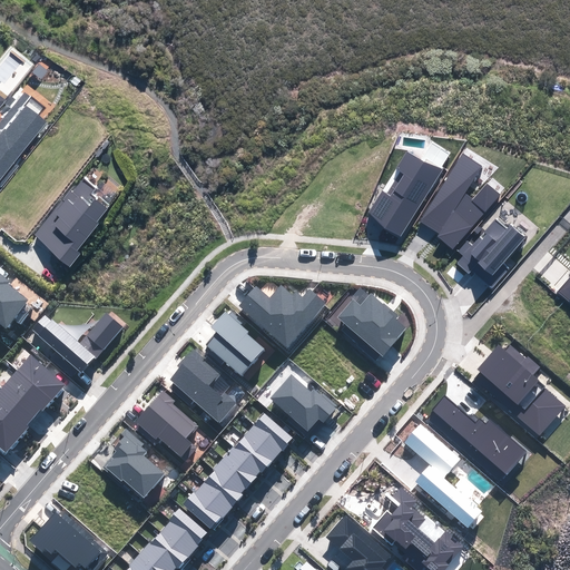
[(0,187),(1,188),(19,166),(15,163),(46,123),(38,116),(43,108),(23,92),(0,121),(0,187)]
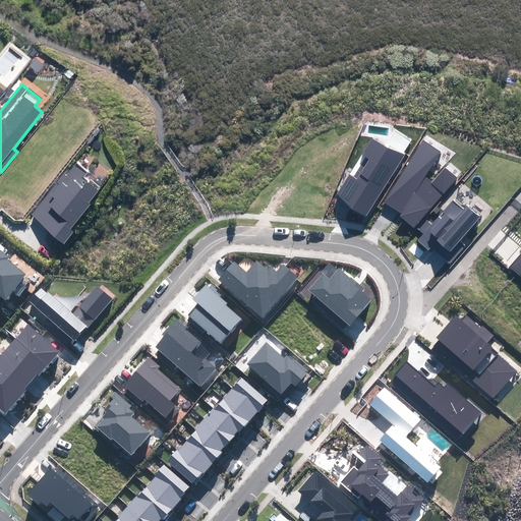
[(443,148),(423,136),(386,199),(401,208),(402,212),(416,224),(459,174),(446,165),(435,177),(426,173),(443,148)]
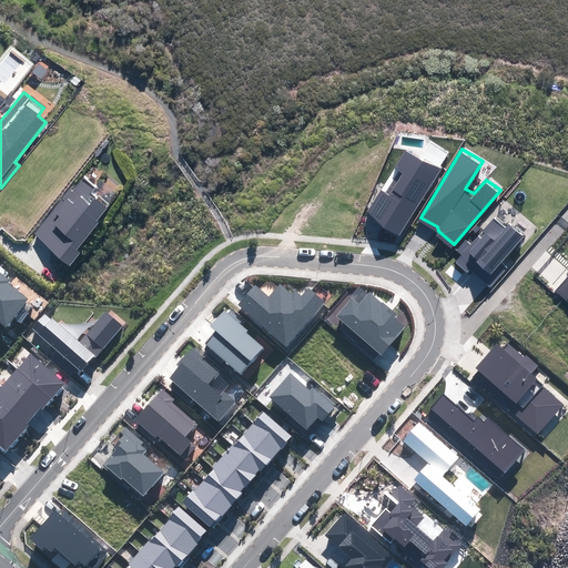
[(439,168),(411,150),(399,166),(407,171),(393,192),(385,188),(371,209),(401,229),(439,168)]
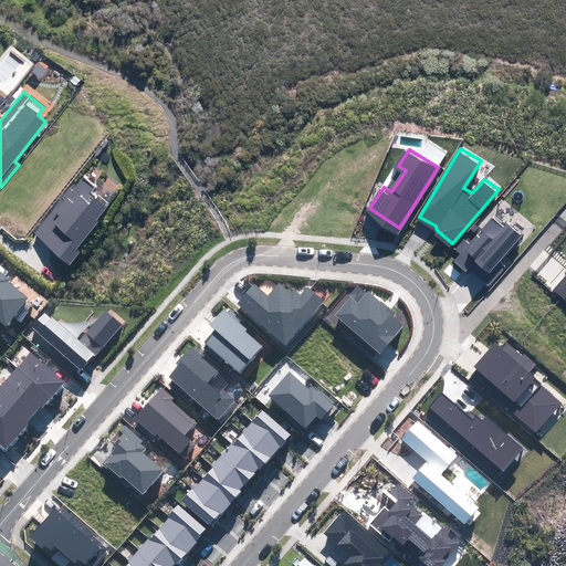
[(80,177),(37,232),(70,262),(80,251),(76,249),(97,222),(95,220),(105,207),(88,195),(94,188),(80,177)]
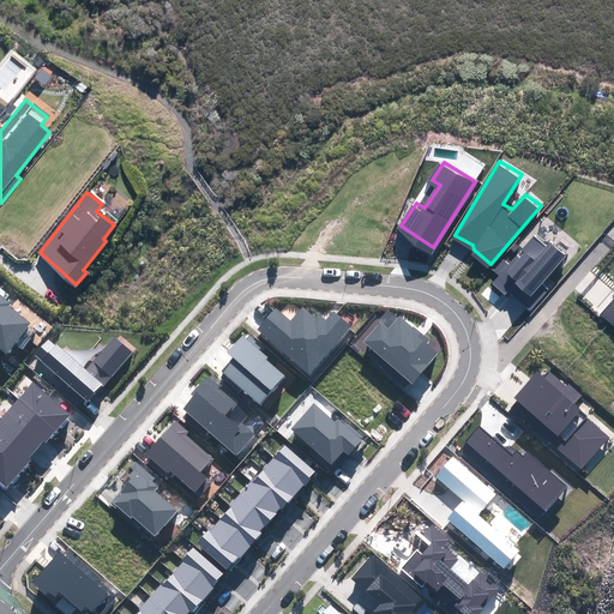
[(548,242),(536,233),(513,259),(505,252),(492,268),(497,272),(492,277),(507,290),(510,287),(530,305),(546,286),(539,280),(565,251),(551,239),(548,242)]
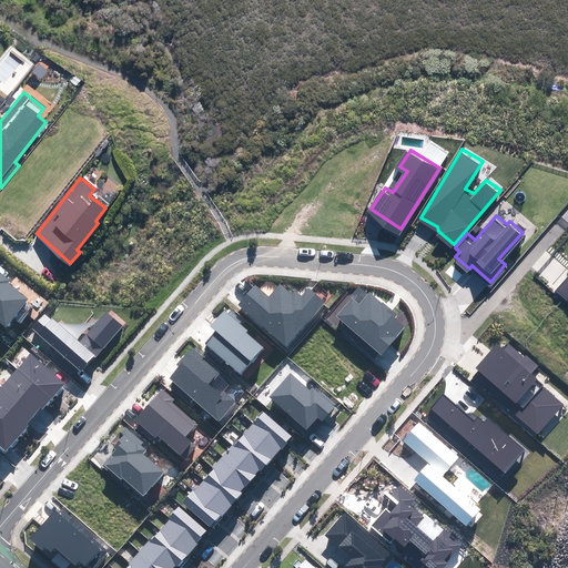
[(9,280),(0,273),(0,321),(6,326),(28,300),(7,283),(9,280)]
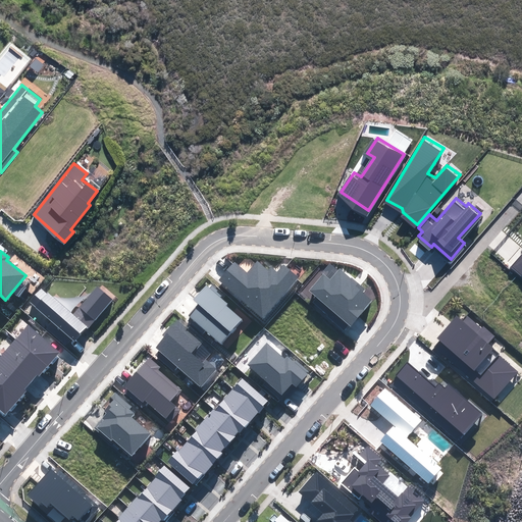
[(521,257),(511,270),(521,279),(521,257)]
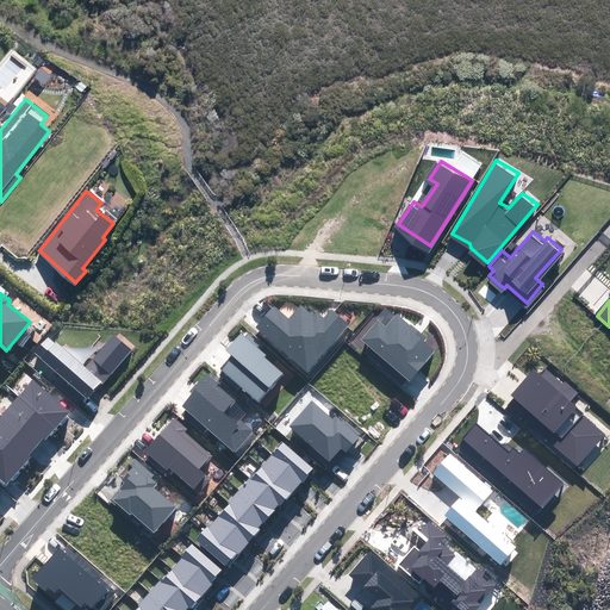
[(274,306),(256,328),(307,372),(348,324),(331,310),(324,319),(316,312),(313,316),(300,305),(290,319),(274,306)]
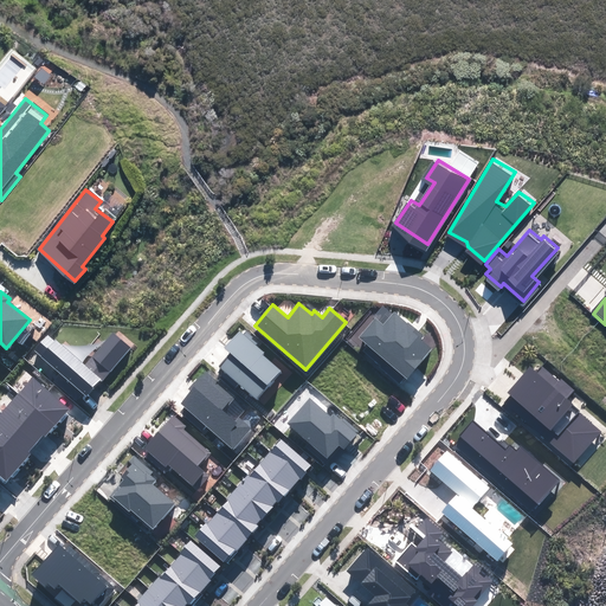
[(375,318),(360,336),(408,378),(432,350),(420,341),(424,336),(408,323),(407,324),(394,313),(384,326),(375,318)]
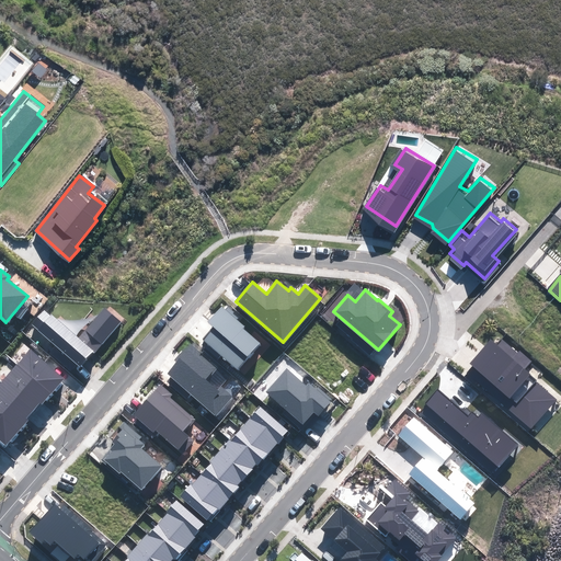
[(244,325),(221,307),(208,322),(214,327),(203,340),(237,368),(259,343),(242,329),(244,325)]
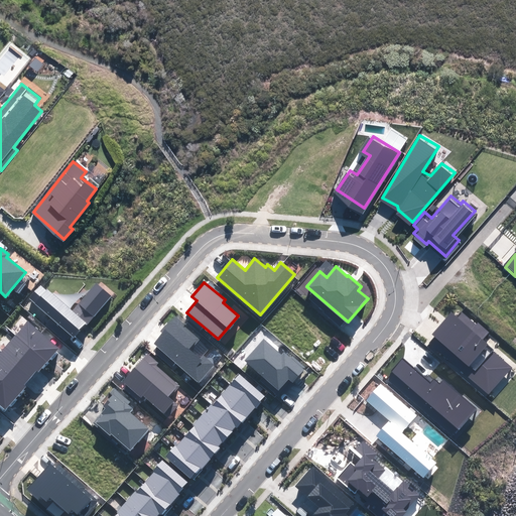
[(96,283),(72,311),(86,323),(87,325),(111,296),(96,283)]
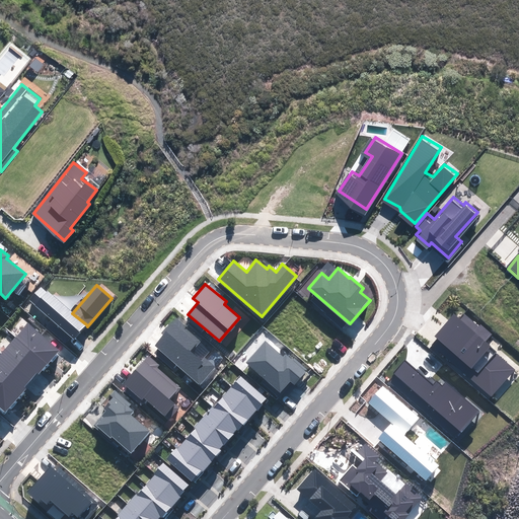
[(72,313),(42,287),(28,301),(73,340),(86,324),(72,313)]
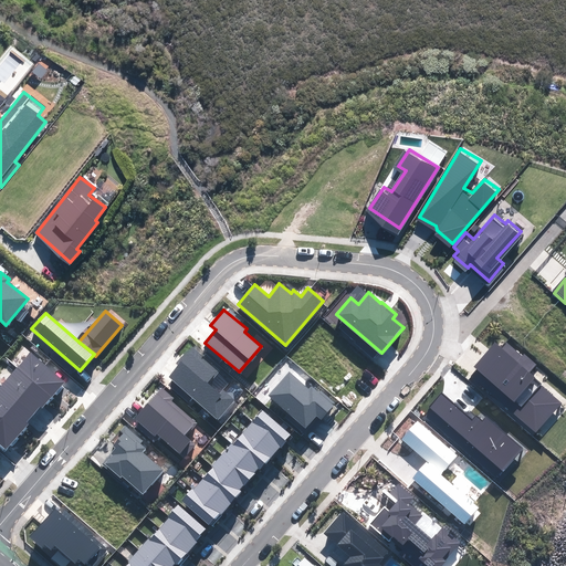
[(502,346),(498,343),(475,367),(511,399),(505,406),(536,433),(564,402),(528,371),(536,362),(525,352),(523,354),(507,339),(502,346)]
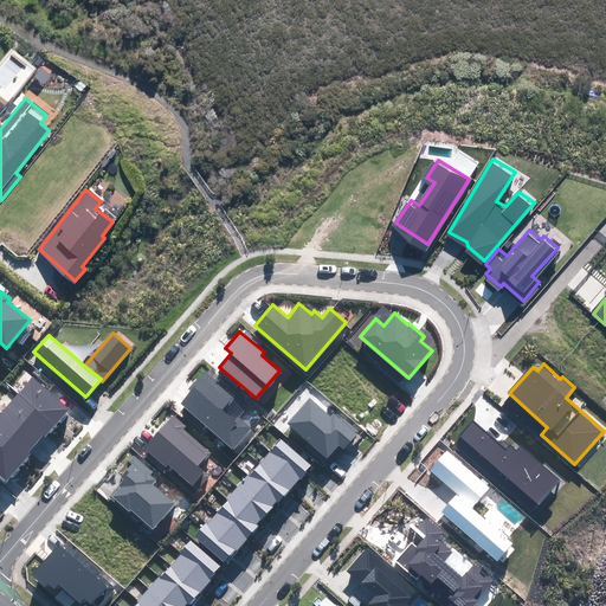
[(234,398),(205,372),(189,388),(192,391),(181,404),(185,407),(181,412),(201,430),(205,425),(233,449),(251,429),(226,407),(234,398)]
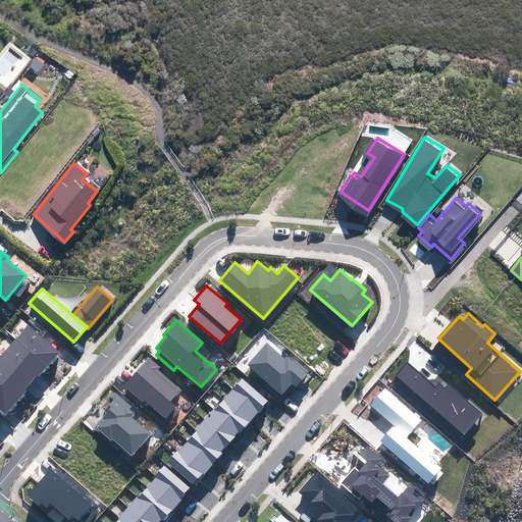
[(59,351),(29,324),(14,340),(46,366),(59,351)]
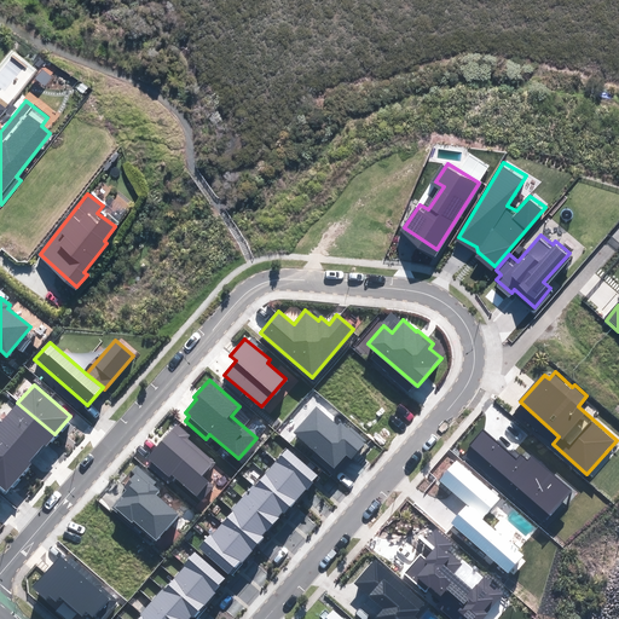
[(55,434),(17,403),(1,422),(39,453),(55,434)]
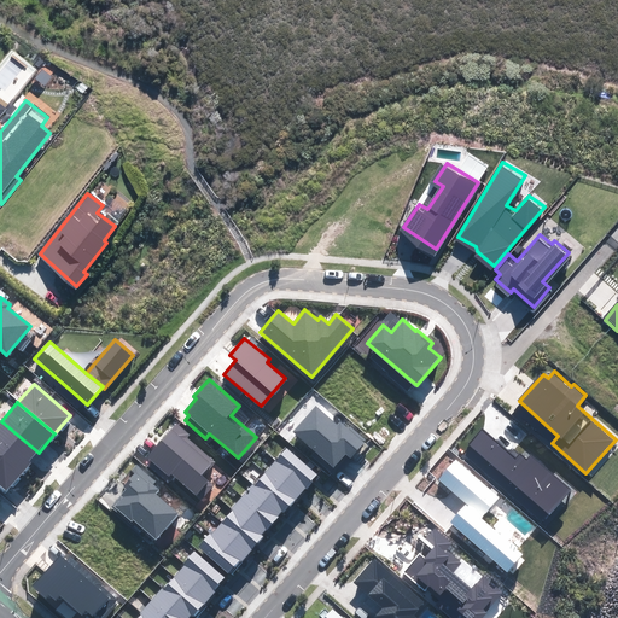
[(315,407),(293,432),(334,466),(345,453),(351,458),(363,443),(340,423),(337,426),(315,407)]
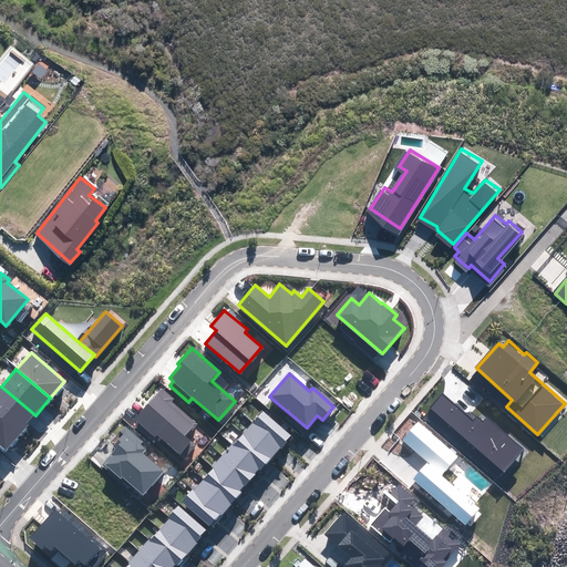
[(35,415),(1,387),(0,388),(0,415),(20,433),(35,415)]
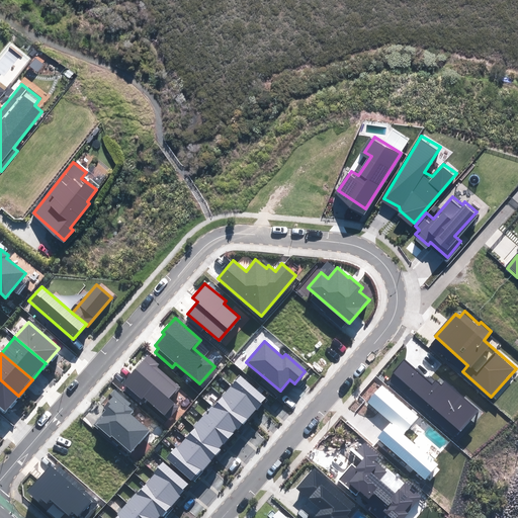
[(159,364),(148,355),(124,382),(127,385),(123,390),(142,405),(147,400),(168,418),(178,407),(170,400),(180,387),(156,367),(159,364)]
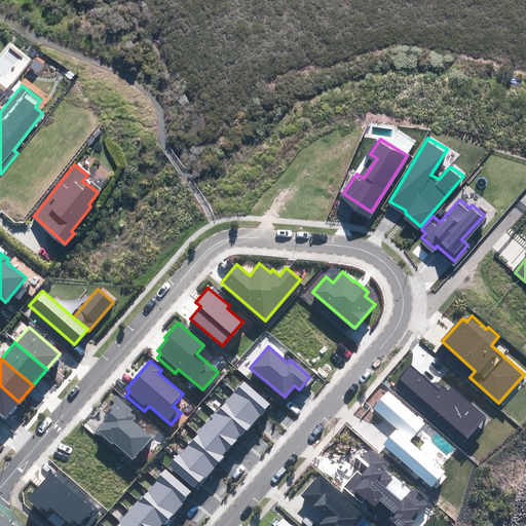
[(440,388),(412,365),(402,378),(468,436),(486,416),(452,387),(450,391),(442,385),(440,388)]
